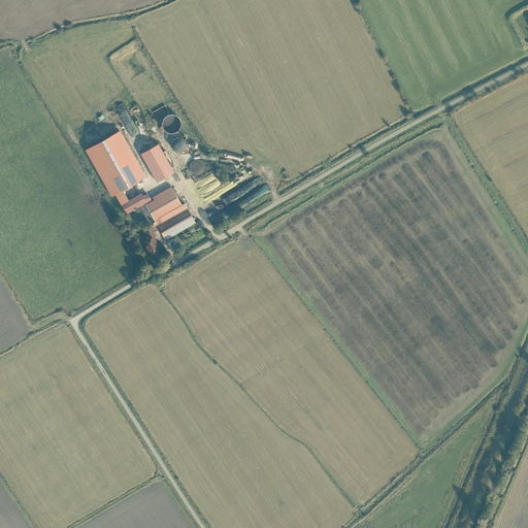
[(176,133),(178,131),(180,129),(182,126),(182,123),(180,120),(178,118),(175,116),(172,114),(169,114),(167,116),(164,118),(163,121),(162,124),(163,127),(164,130),(167,132),(169,134),(173,134),(176,133)]
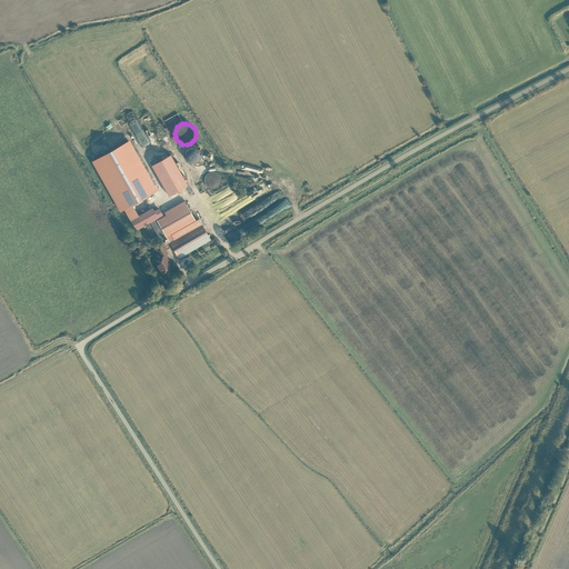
[(93,159),(122,210),(159,190),(130,139),(93,159)]
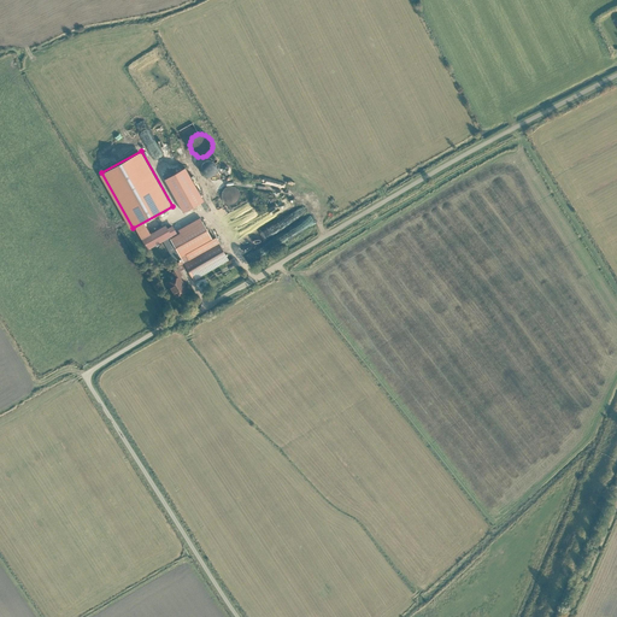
[(217,166),(215,164),(213,163),(211,162),(207,162),(205,162),(204,164),(201,166),(201,169),(201,171),(201,174),(204,176),(206,177),(209,177),(211,177),(215,176),(216,174),(217,171),(217,169),(217,166)]
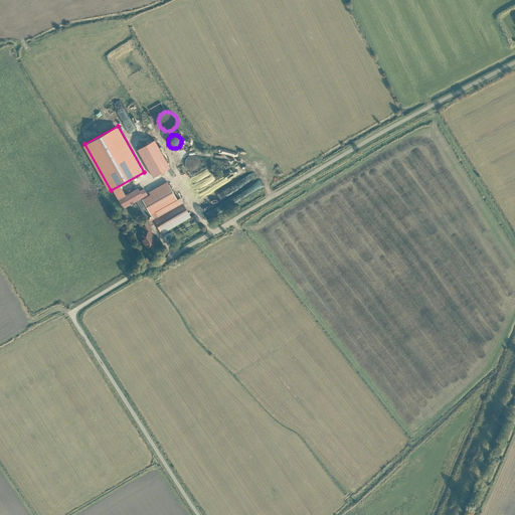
[(155,139),(137,148),(152,177),(170,168),(155,139)]
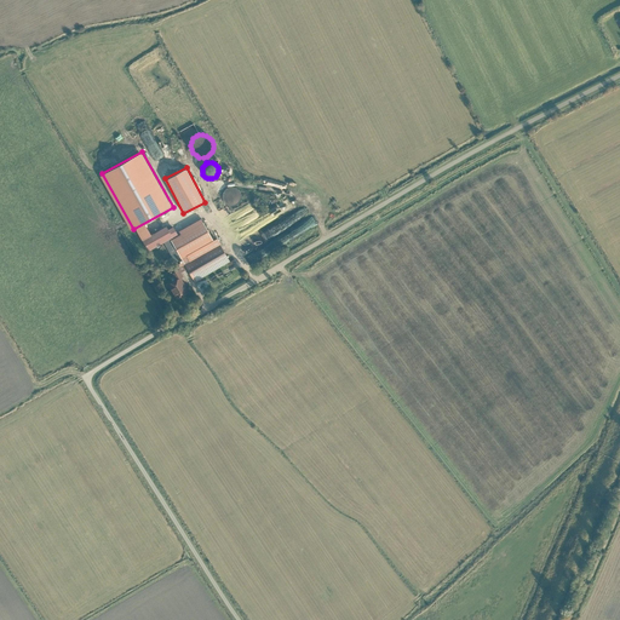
[(236,204),(239,202),(240,200),(241,197),(241,194),(240,191),(239,189),(236,188),(234,187),(230,187),(228,187),(225,189),(223,191),(223,195),(223,199),(224,201),(227,204),(230,205),(233,205),(236,204)]
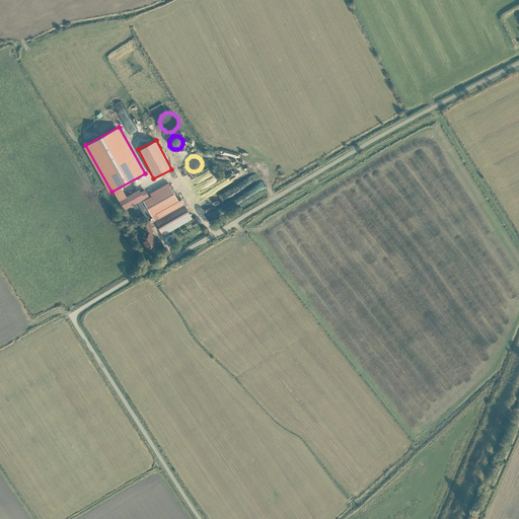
[(243,180),(216,196),(220,202),(246,187),(243,180)]
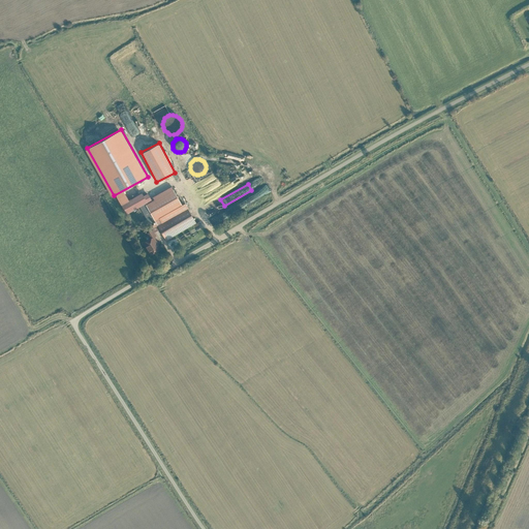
[(173,188),(146,204),(166,240),(196,223),(184,203),(182,204),(173,188)]
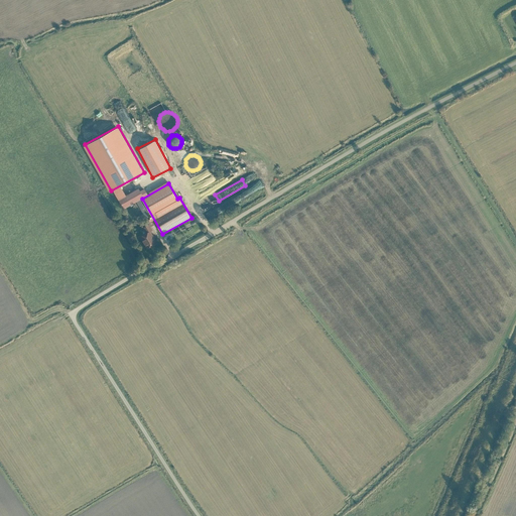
[(139,187),(125,195),(130,205),(144,197),(139,187)]
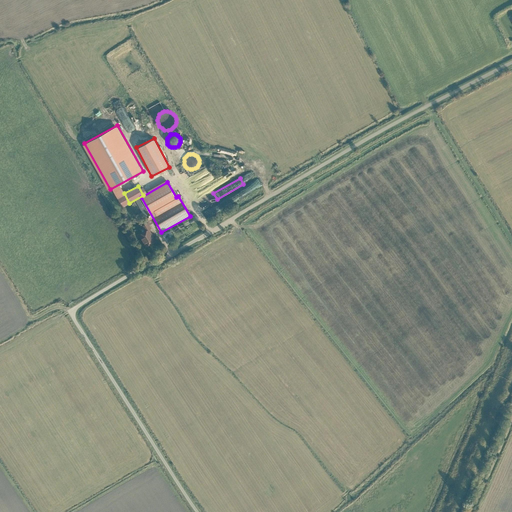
[(138,233),(145,246),(156,240),(150,229),(151,229),(147,222),(141,225),(144,230),(138,233)]
